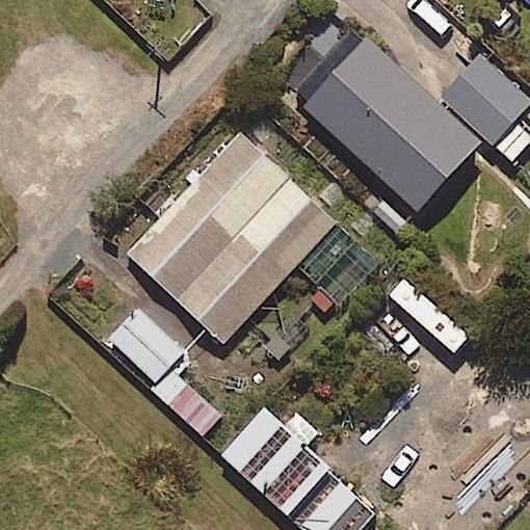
[(479,146),(366,41),(303,107),(416,213),(479,146)]
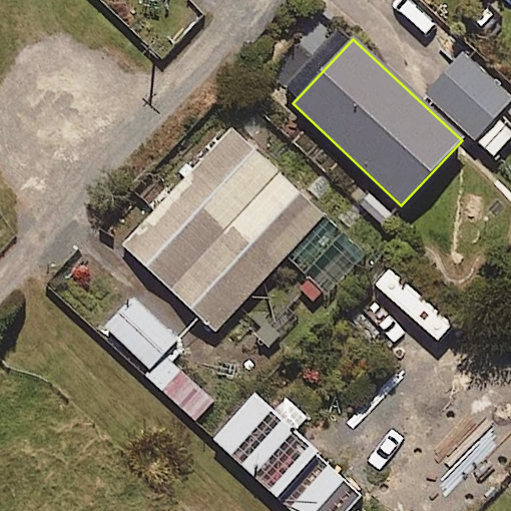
[(510,134),(510,93),(461,50),(423,92),(494,154),(510,134)]
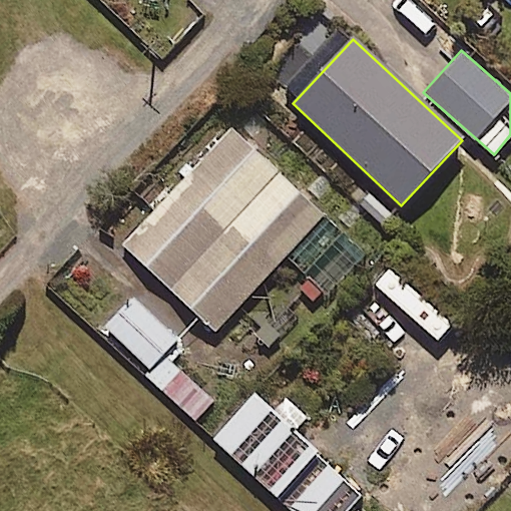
[(214,331),(323,215),(229,128),(121,244),(214,331)]
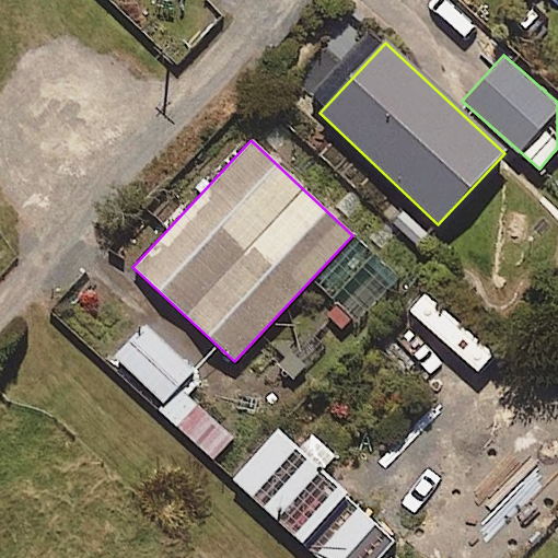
[(193,372),(147,327),(115,359),(161,404),(193,372)]
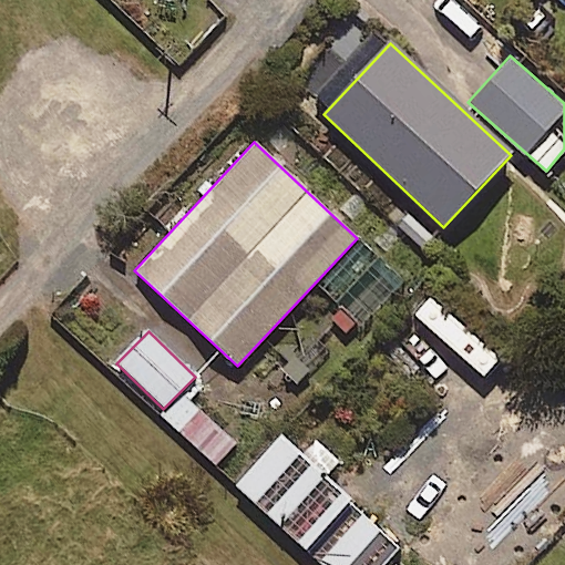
[(235,442),(183,396),(163,418),(216,464),(235,442)]
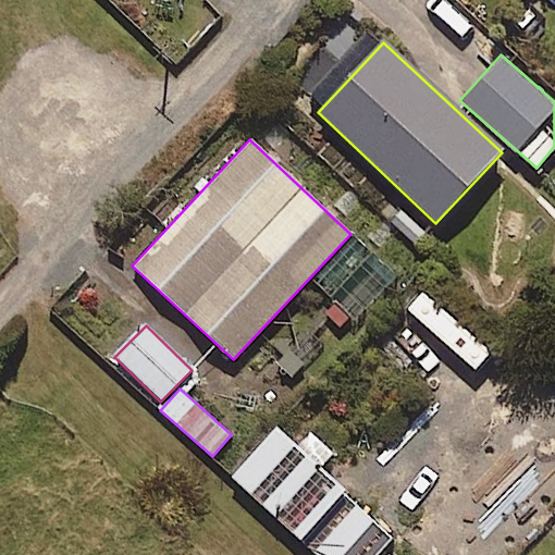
[(315,554),(375,554),(392,538),(278,430),(233,477),(315,554)]
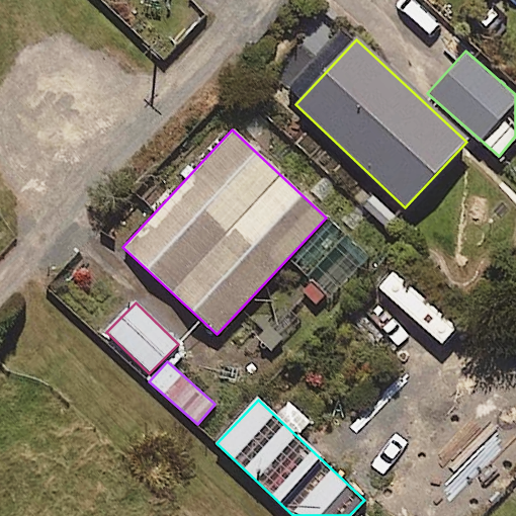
[(433,449),(410,475),(433,496),(414,515),(466,515),(515,463),(515,449),(496,430),(456,470),(433,449)]
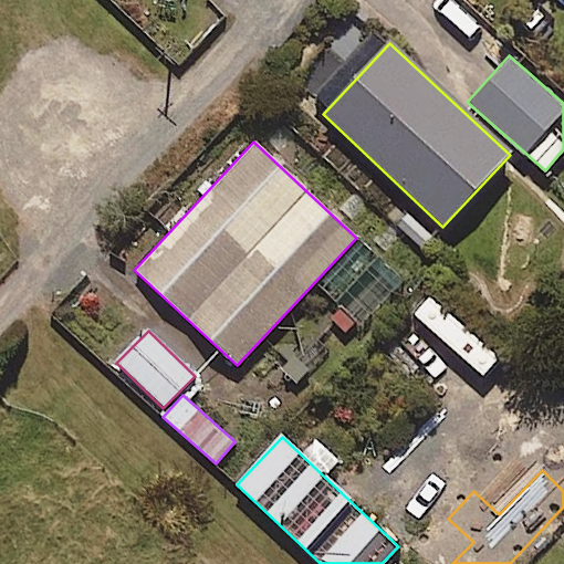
All buildings are outlined.
